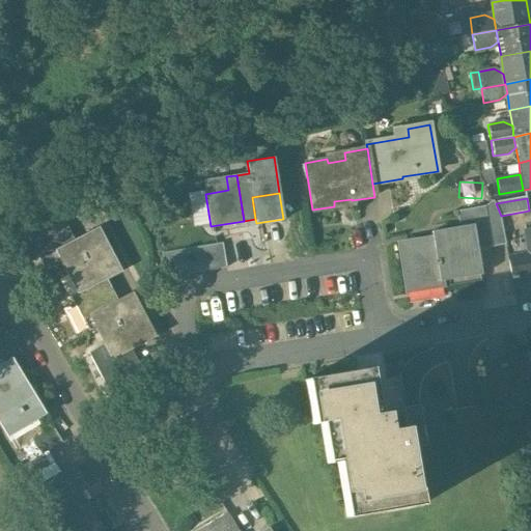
[(496,203),(494,200),(485,206),(492,246),(506,244),(501,216),(496,203)]
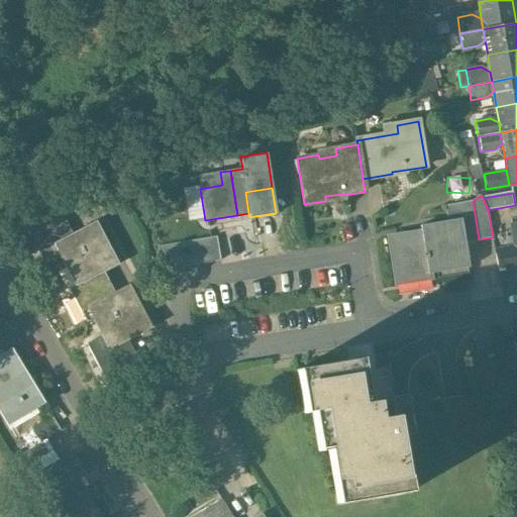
[(447,223),(421,227),(422,233),(388,238),(395,283),(429,277),(428,274),(469,267),(464,242),(479,239),(473,201),(444,206),(447,223)]
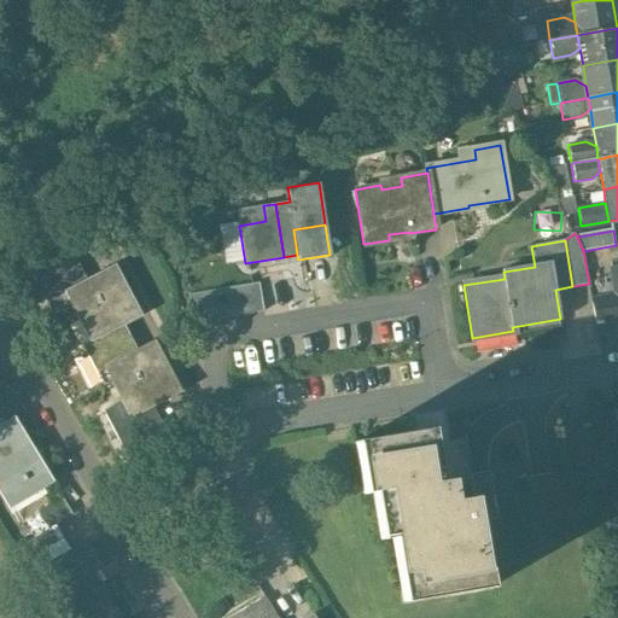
[(73,289),(88,283),(68,244),(27,266),(54,318),(80,304),(73,289)]
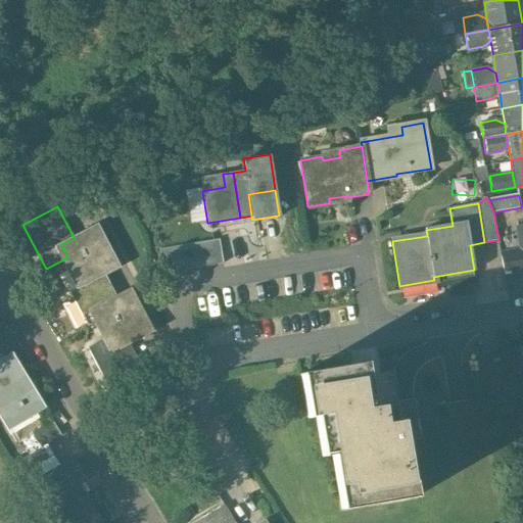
[(522,223),(516,225),(521,249),(502,252),(507,281),(522,278),(522,223)]
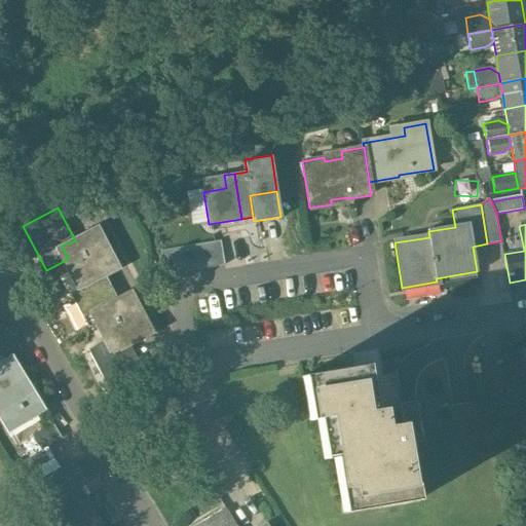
[(77,275),(91,269),(86,259),(102,252),(91,231),(75,240),(62,246),(68,259),(77,275)]
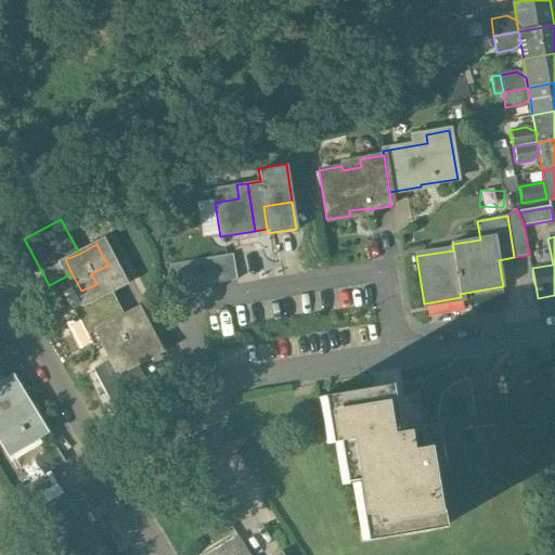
[(232,253),(168,262),(172,288),(236,279),(232,253)]
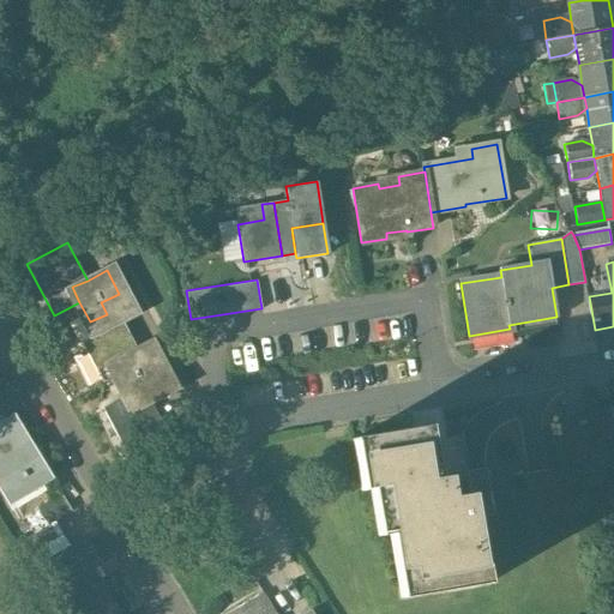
[(118,374),(143,362),(116,309),(107,314),(90,321),(74,330),(85,350),(101,379),(102,383),(118,374)]
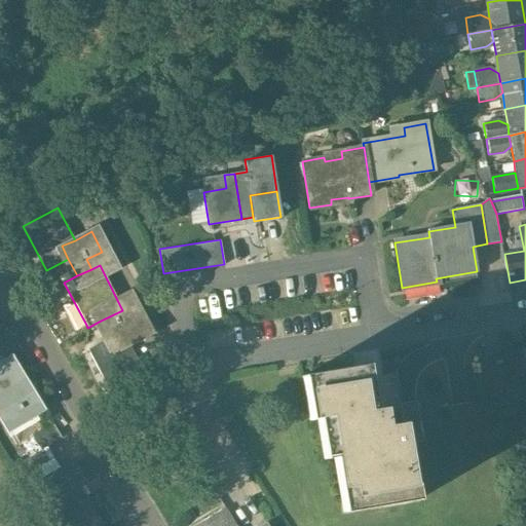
[(86,325),(73,300),(63,306),(75,331),(86,325)]
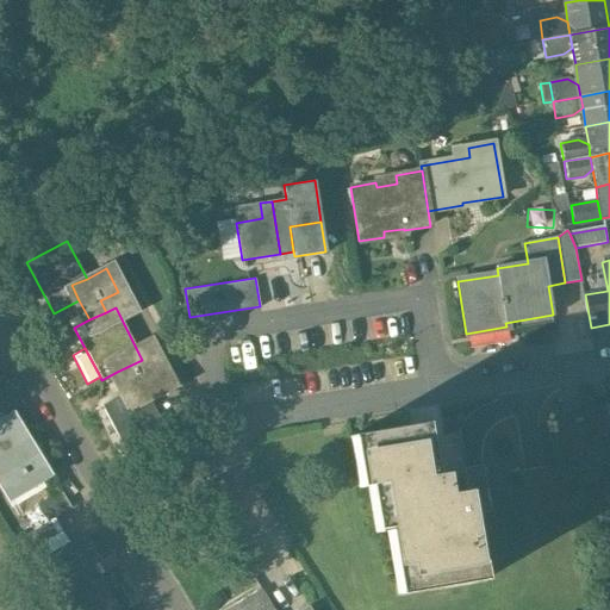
[(135,406),(150,398),(165,391),(148,358),(142,360),(117,372),(128,392),(135,406)]
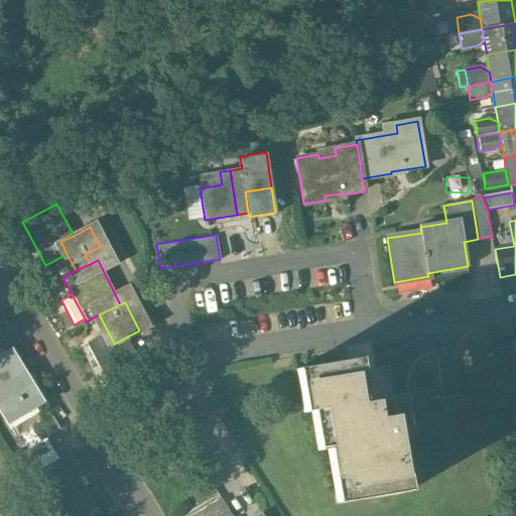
[(101,372),(135,354),(127,337),(114,344),(108,332),(86,344),(101,372)]
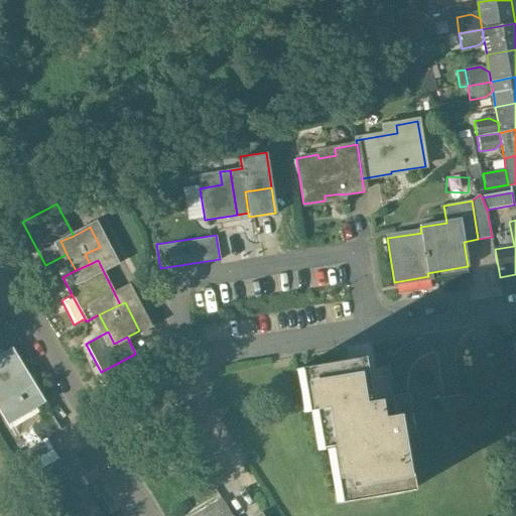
[(515,342),(498,344),(515,468),(515,467),(515,342)]
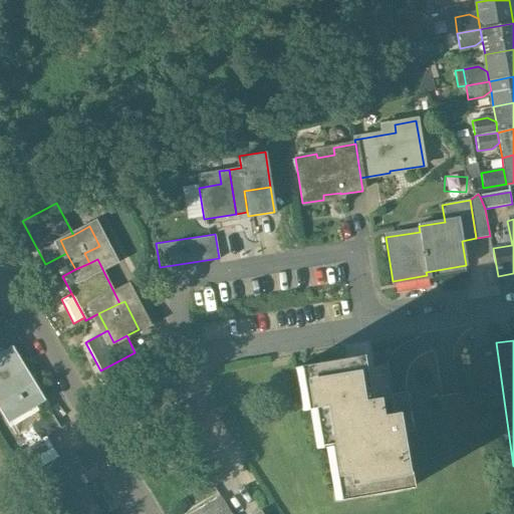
[(11,347),(0,354),(0,402),(11,420),(43,401),(11,347)]
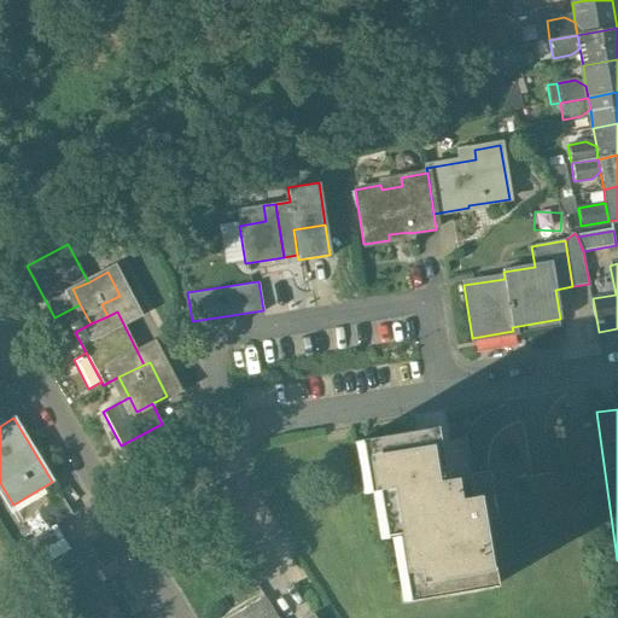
[(162,424),(121,445),(130,464),(172,442),(162,424)]
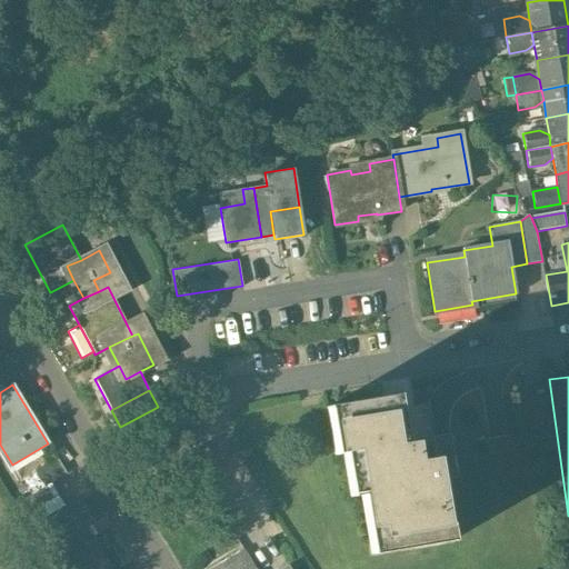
[(499,439),(459,446),(458,438),(455,438),(453,436),(441,438),(436,438),(430,403),(426,403),(425,393),(399,397),(408,445),(420,442),(433,440),(440,480),(450,540),(419,545),(422,568),(556,568),(532,423),(509,428),(511,438),(499,439)]
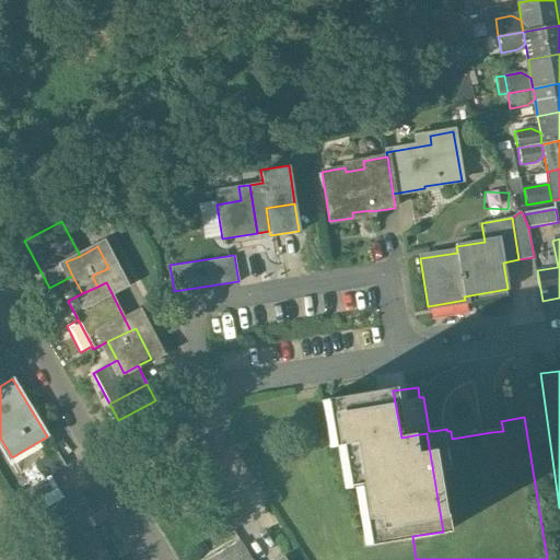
[(413,435),(401,438),(393,391),(322,401),(329,446),(337,445),(343,488),(358,486),(368,544),(412,536),(443,532),(433,473),(427,433),(413,435)]
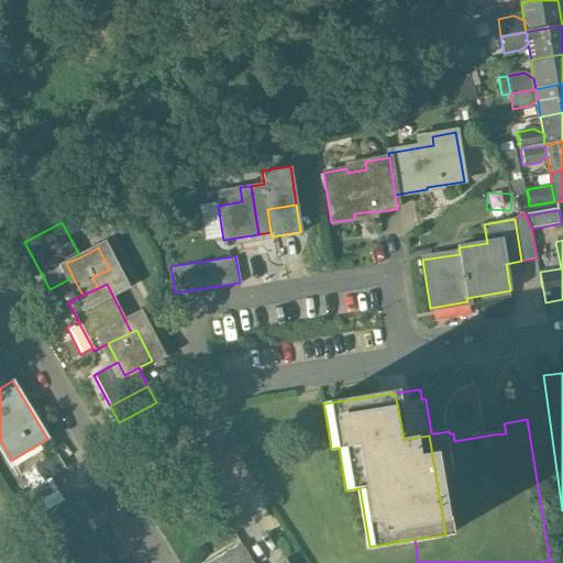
[(195,442),(179,452),(194,476),(209,466),(195,442)]
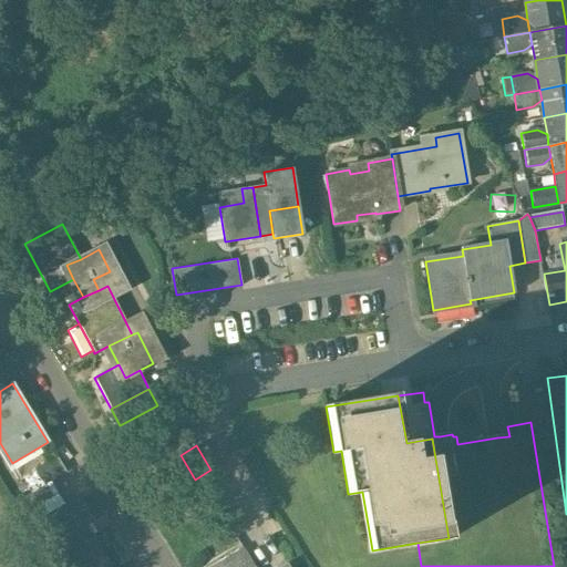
[(57,456),(34,470),(43,485),(45,484),(66,472),(57,456)]
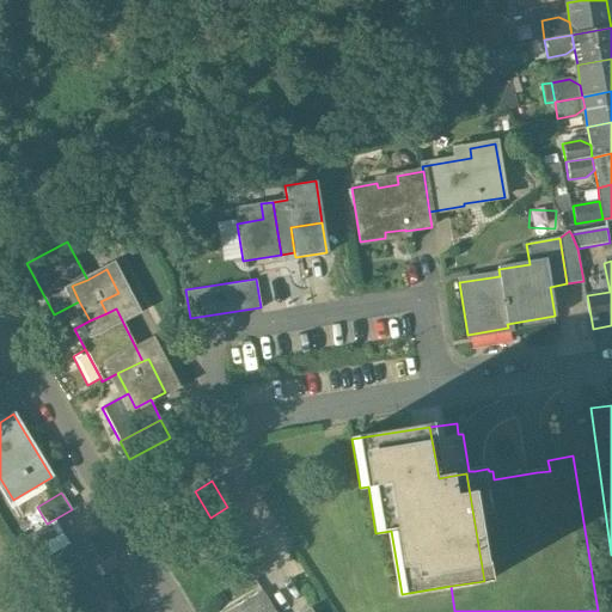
[(264,569),(227,507),(210,518),(207,519),(244,582),(264,569)]
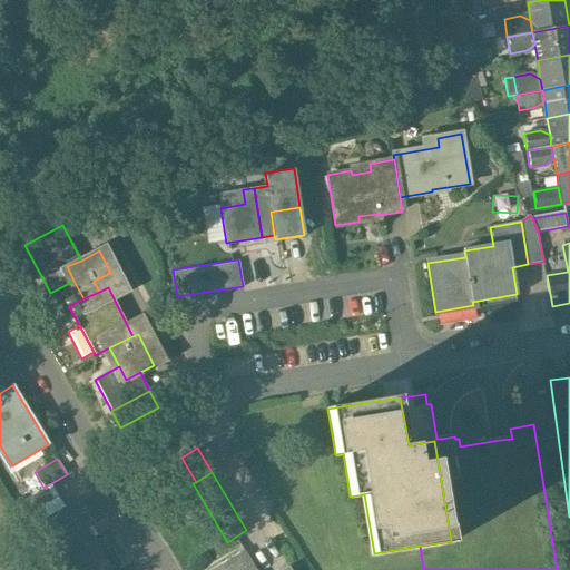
[(43,488),(23,500),(31,512),(52,499),(46,487),(43,488)]
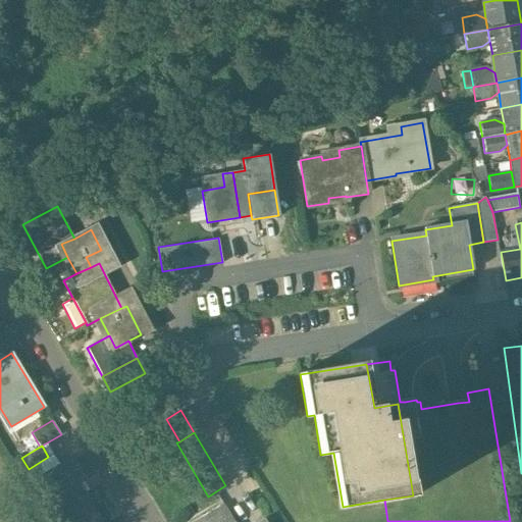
[(90,478),(75,455),(44,473),(63,507),(58,510),(65,521),(100,521),(103,521),(82,483),(90,478)]
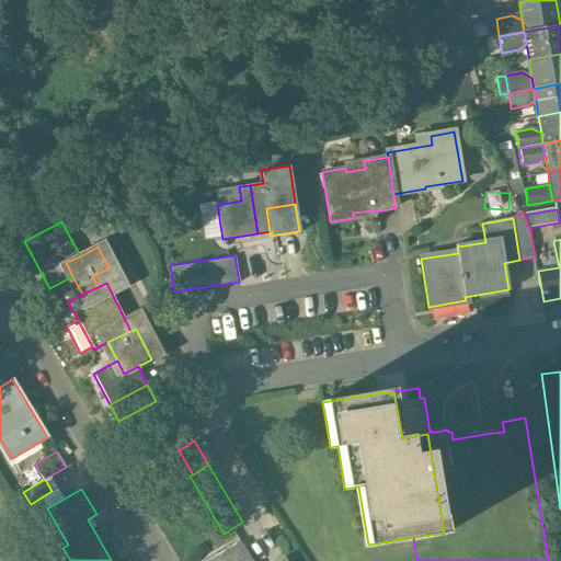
[(224,553),(227,560),(251,560),(240,542),(224,553)]
